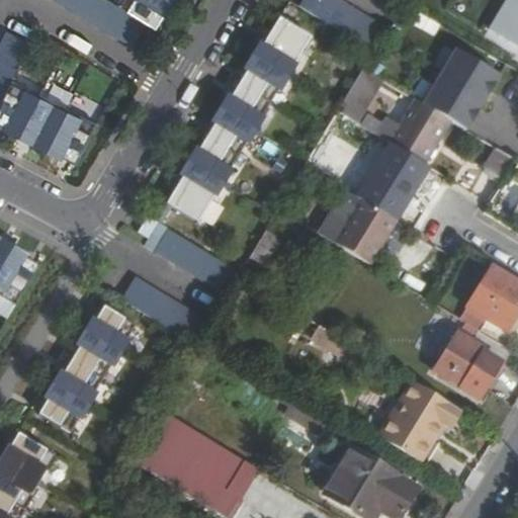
[(120,0),(117,6),(107,0),(56,0),(134,48),(148,24),(157,29),(165,15),(167,17),(177,0),(120,0)]
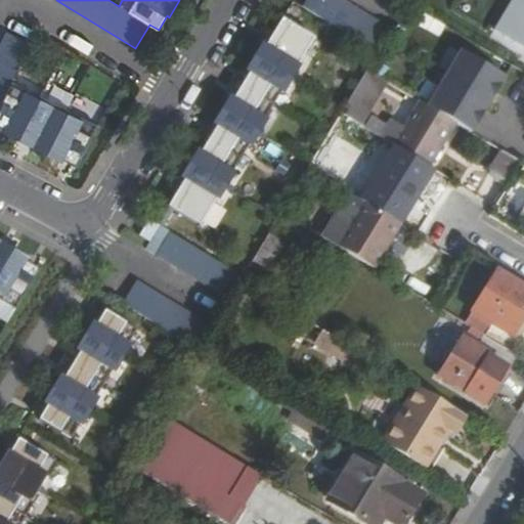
[(395,26),(352,0),(311,0),(311,1),(383,44),(395,26)]
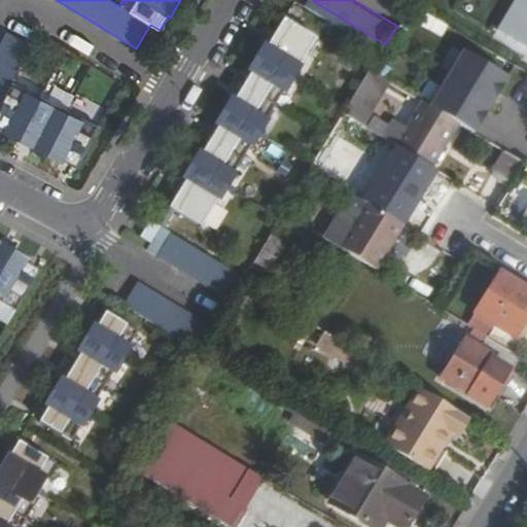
[(526,0),(515,0),(498,29),(526,45),(526,0)]
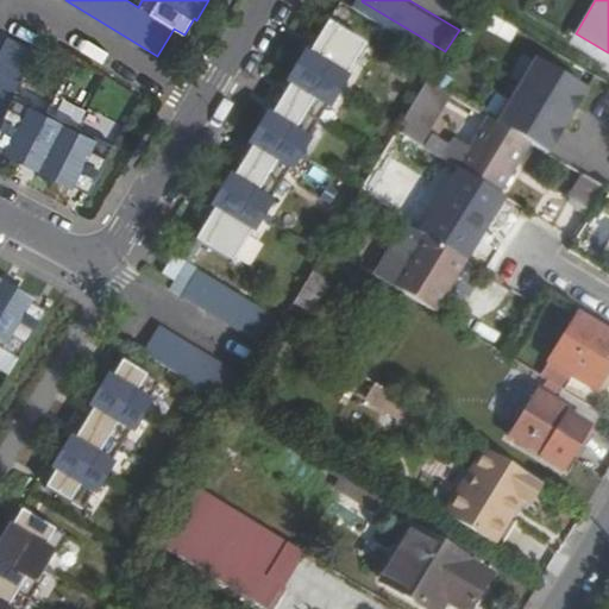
[(366,44),(328,22),(301,69),(282,100),(263,131),(245,162),(226,192),(196,240),(234,264),(253,231),(257,232),(275,201),(272,200),(292,169),(294,170),(312,139),(311,138),(328,106),(332,108),(350,77),(347,76),(366,44)]
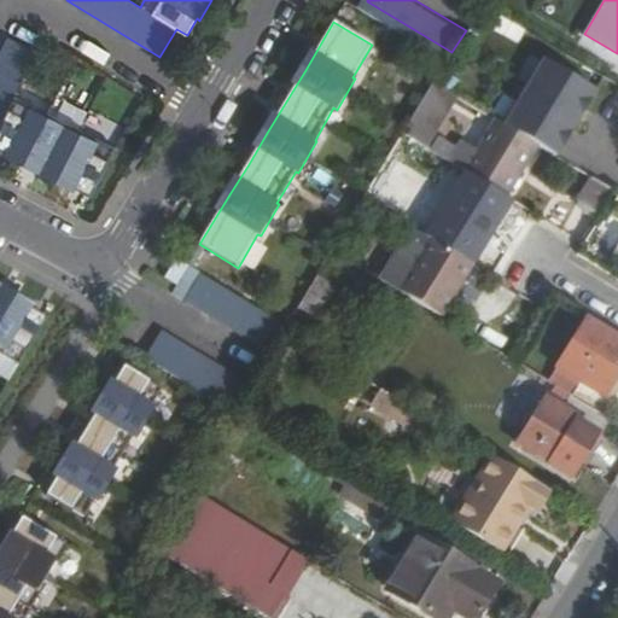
[(9,38),(0,52),(0,151),(6,155),(4,159),(69,192),(71,188),(91,198),(117,145),(94,135),(93,140),(79,133),(80,128),(48,112),(46,117),(31,110),(34,105),(15,95),(36,52),(9,38)]
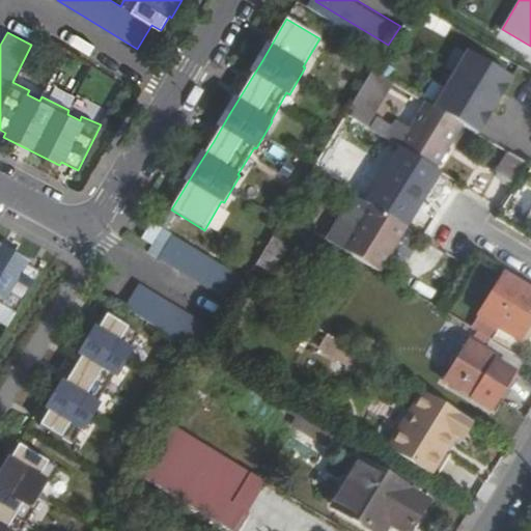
[(470,50),(436,106),(479,133),(513,76),(470,50)]
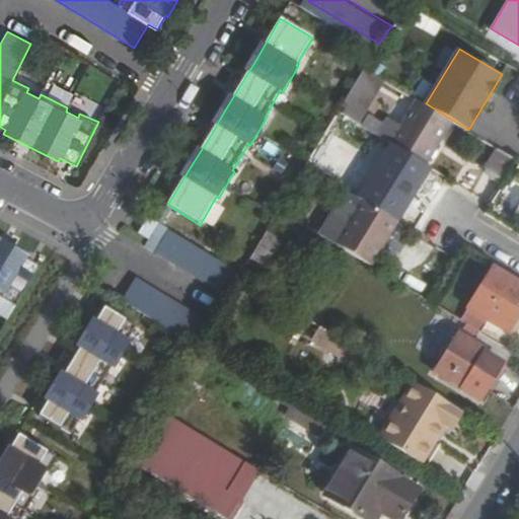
[(363,69),(338,110),(358,123),(382,80),(363,69)]
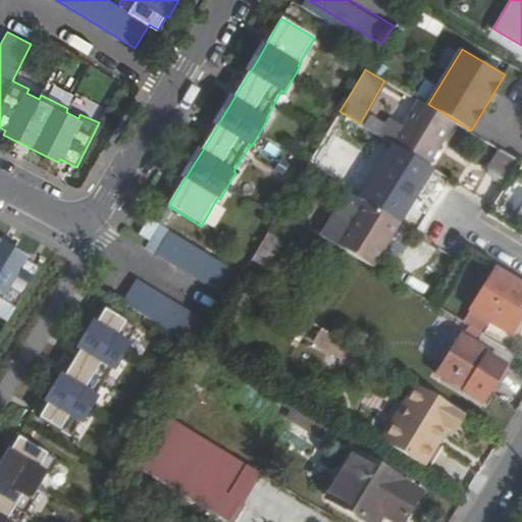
[(414,103),(392,142),(394,143),(428,163),(451,125),(414,103)]
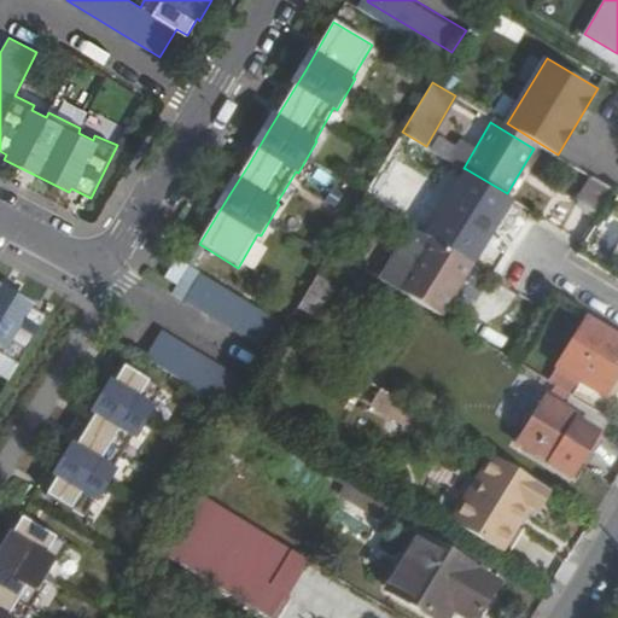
[(320,163),(308,174),(324,191),(334,180),(320,163)]
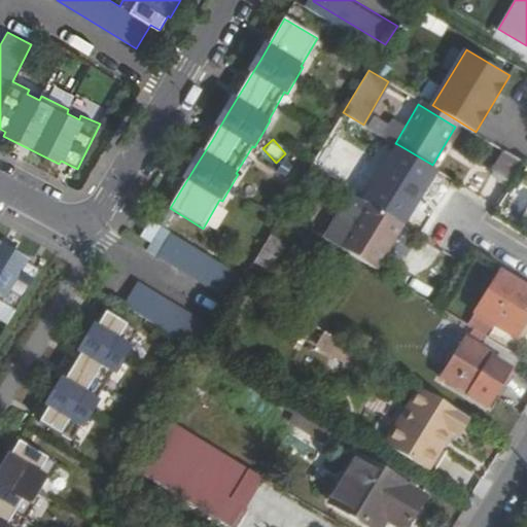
[(397,144),(364,199),(367,202),(400,221),(420,186),(423,189),(436,168),(432,165),(397,144)]
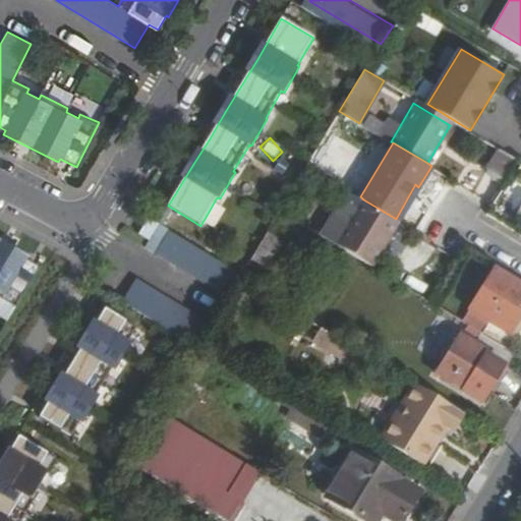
[(500,148),(481,179),(501,190),(519,159),(500,148)]
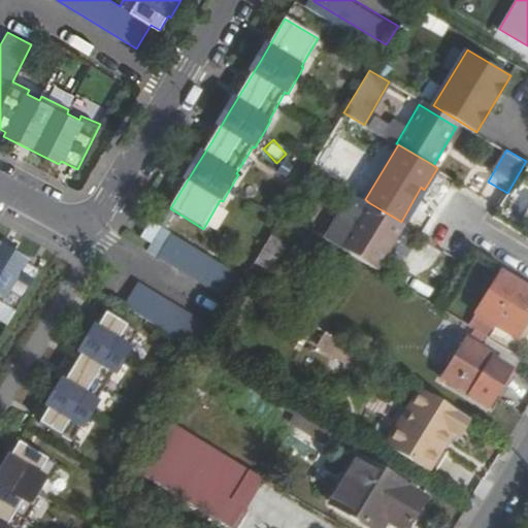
[(421,187),(401,222),(403,224),(424,190),(421,187)]
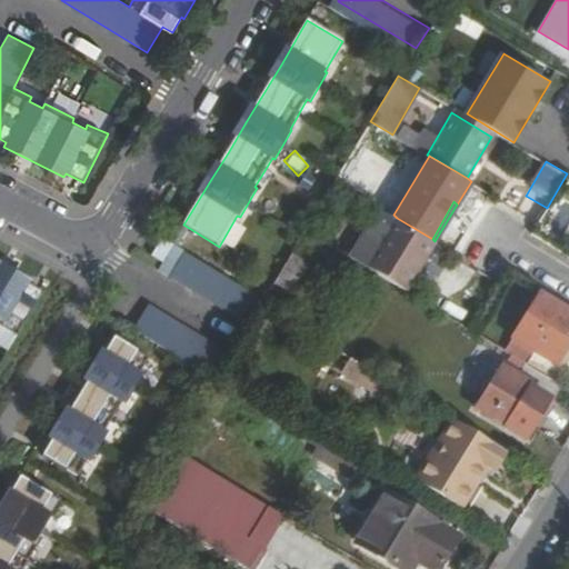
[(397,218),(368,267),(406,290),(436,241),(435,241),(432,239),(397,218)]
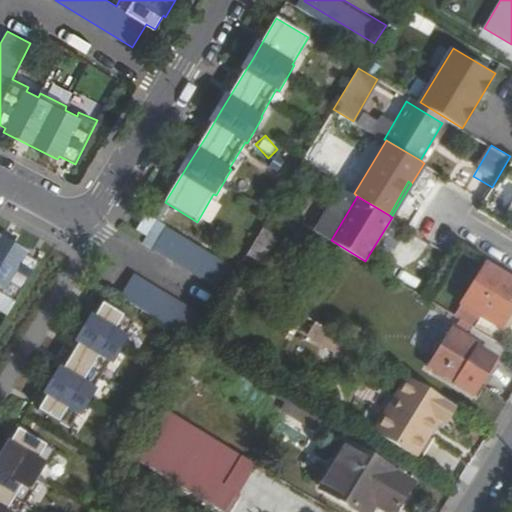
[(137,232),(146,237),(157,220),(147,214),(137,232)]
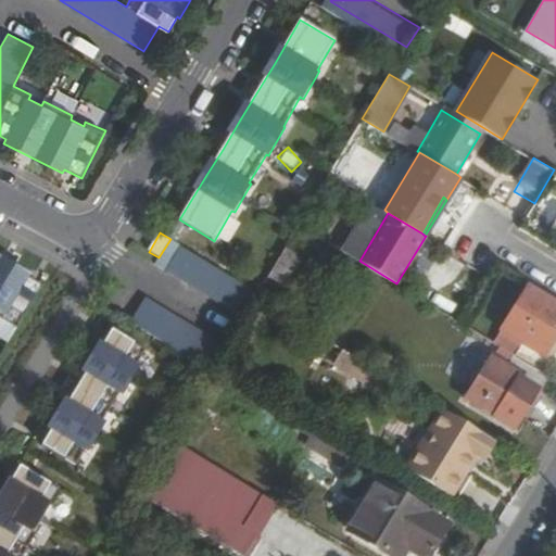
[(0,319),(12,327),(38,285),(48,267),(32,258),(34,255),(0,236),(0,319)]
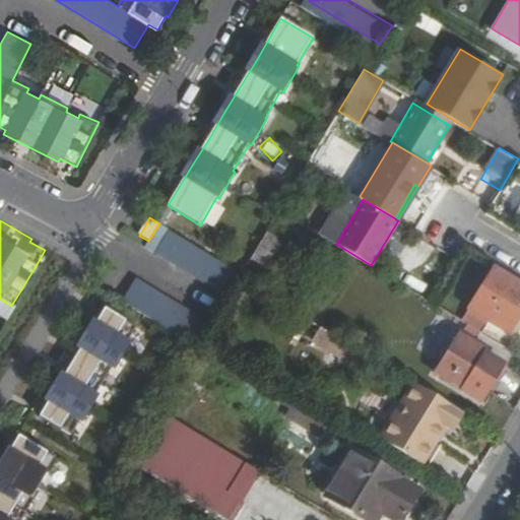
[(239,278),(241,273),(169,230),(154,253),(228,297),(239,278)]
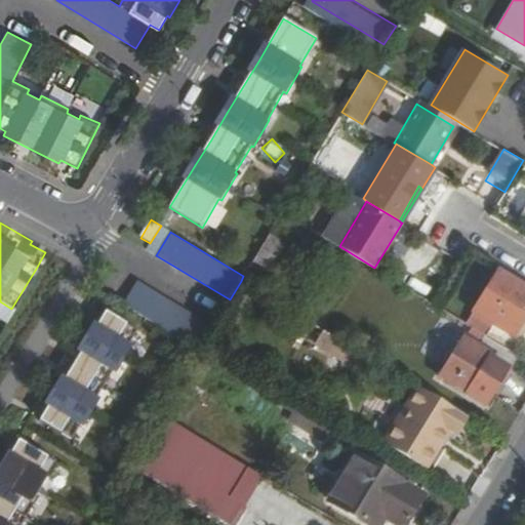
[(243,276),(241,281),(249,286),(261,266),(268,269),(285,242),(270,233),(243,276)]
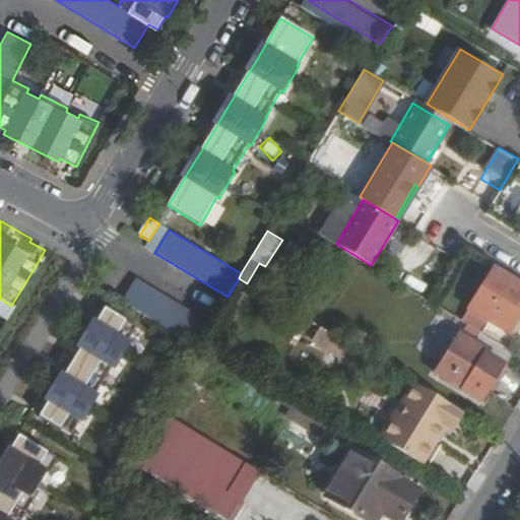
[(519,282),(493,266),(467,308),(509,334),(519,316),(519,282)]
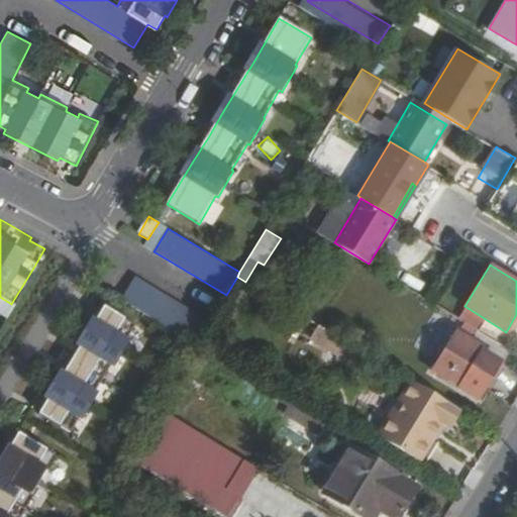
[(196,344),(210,321),(134,276),(121,299),(196,344)]
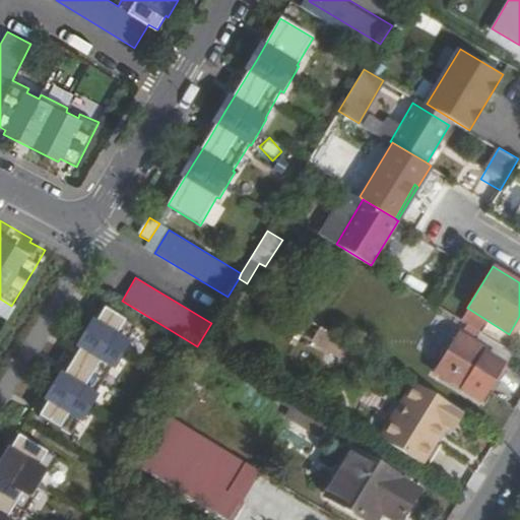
[(129,338),(137,324),(106,305),(89,332),(73,360),(57,386),(41,412),(72,432),(81,417),(83,418),(99,393),(96,392),(114,364),(116,366),(131,340),(129,338)]
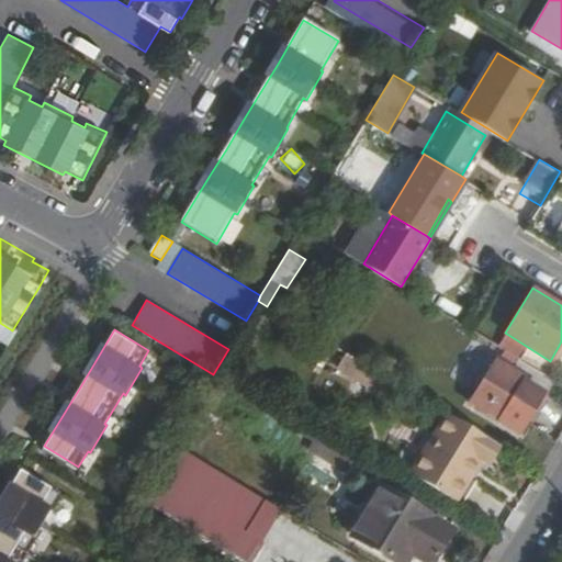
[(503,348),(470,402),(498,419),(518,431),(532,407),(536,409),(546,394),(523,380),(524,377),(515,371),(523,360),(503,348)]
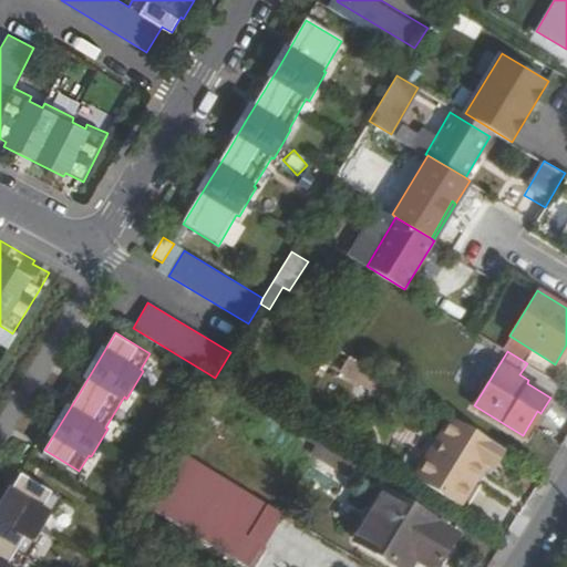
[(193,414),(172,449),(184,455),(204,421),(193,414)]
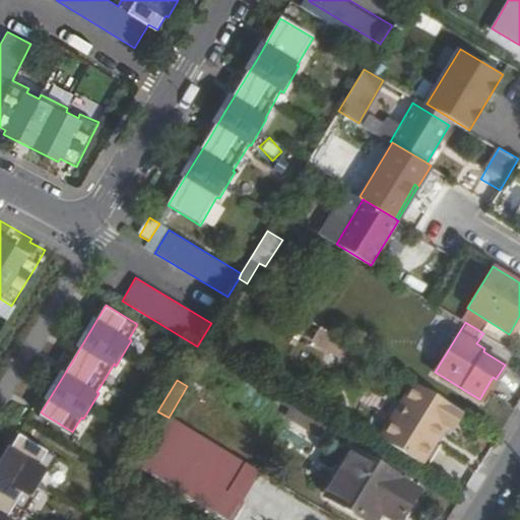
[(456,432),(466,414),(415,384),(383,437),(427,464),(449,428),(456,432)]
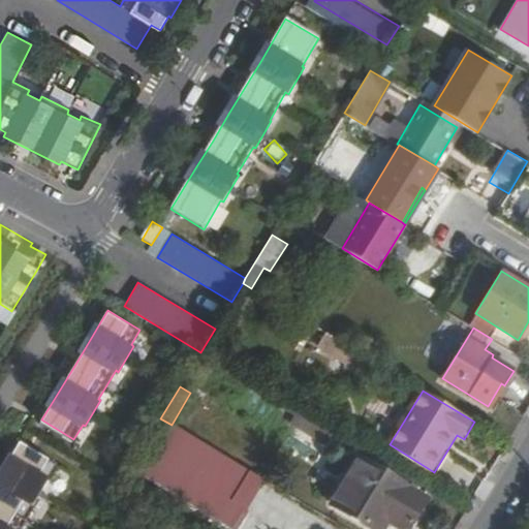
[(285,426),(324,444),(334,426),(296,407),(285,426)]
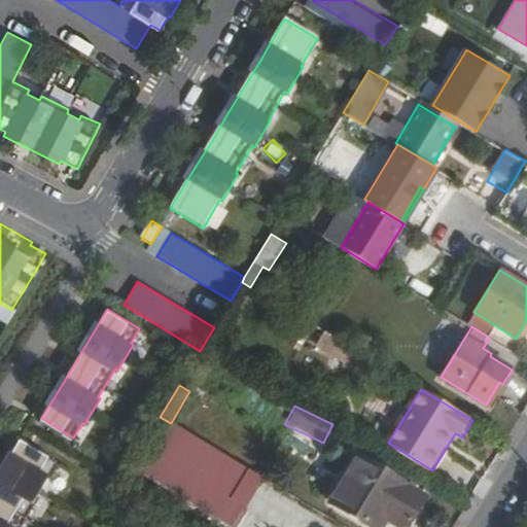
[(174,425),(144,473),(210,514),(240,464),(174,425)]
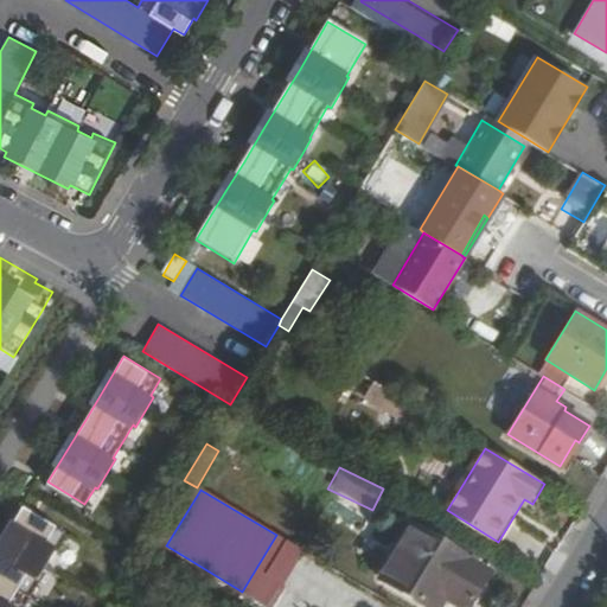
[(0,606),(25,606),(40,582),(37,579),(55,550),(58,553),(69,535),(20,506),(11,521),(7,519),(0,530),(0,606)]
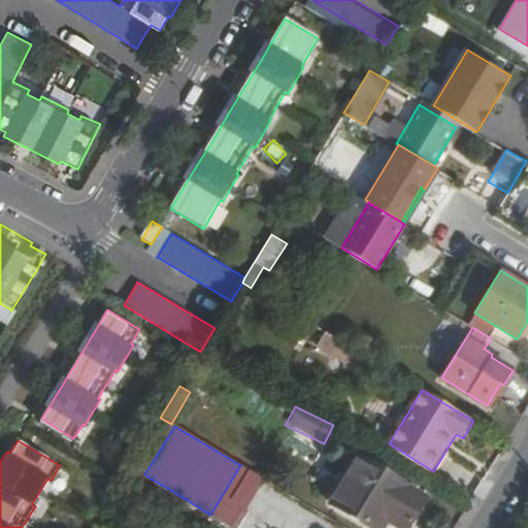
[(332,503),(372,527),(405,527),(422,501),(358,462),(332,503)]
